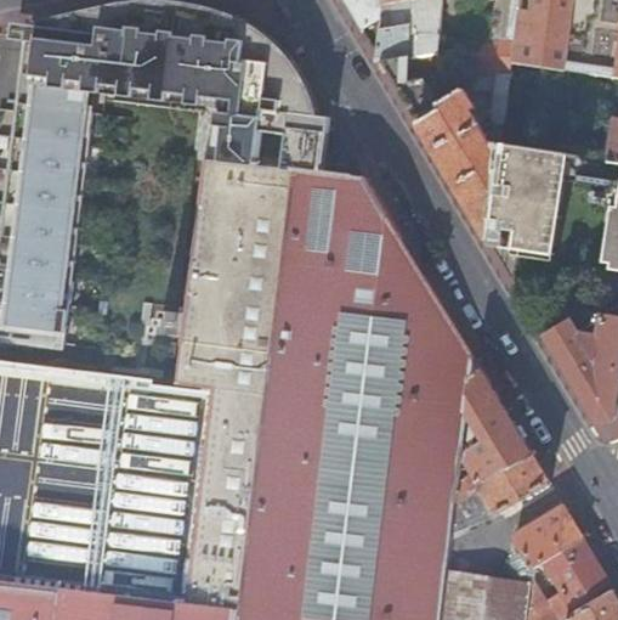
[(117,1),(28,21),(0,258),(0,339),(63,348),(63,342),(91,110),(83,108),(85,90),(216,106),(210,161),(292,170),(292,165),(321,169),(328,116),(316,114),(315,112),(306,88),(305,84),(302,80),(300,75),(298,72),(295,67),(287,57),(283,52),(278,46),(273,41),(270,39),(265,35),(261,32),(251,26),(243,22),(237,18),(232,16),(227,13),(219,11),(211,9),(203,5),(196,4),(188,3),(181,1),(175,0),(131,0),(125,0),(117,1)]
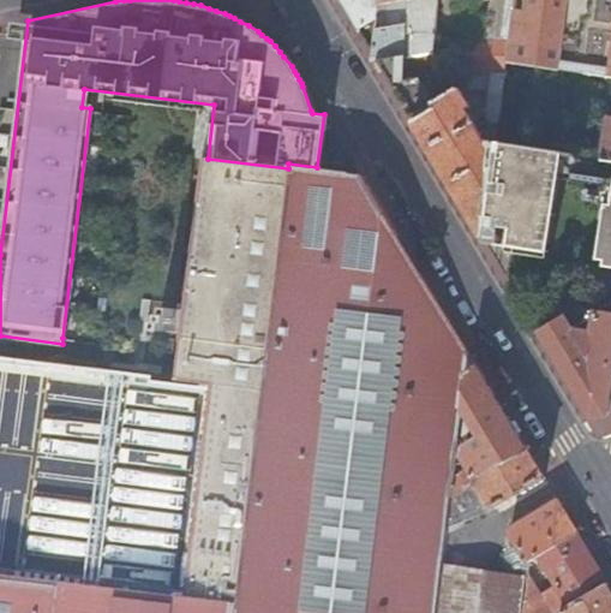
[(373,4),(373,0),(340,0),(357,27),(372,18),(373,4)]
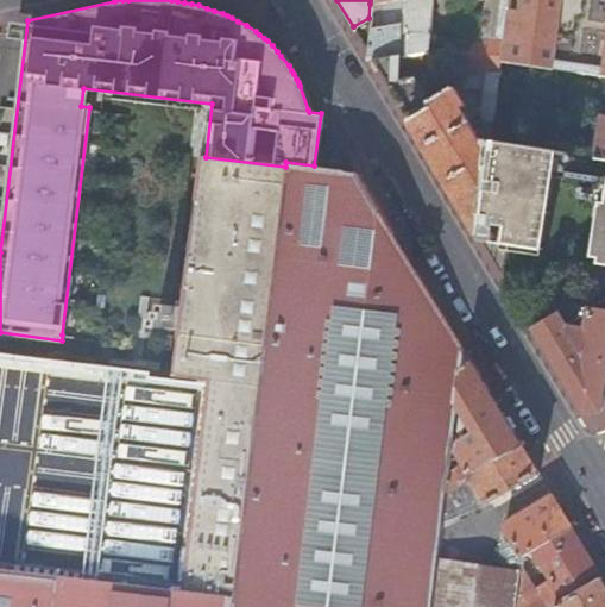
[(370,0),(370,4),(389,0),(403,0),(403,20),(369,26),(366,49),(366,57),(372,55),(409,120),(433,106),(430,101),(424,91),(426,73),(428,73),(432,0),(462,0),(484,0),(483,4),(479,38),(457,39),(449,88),(478,70),(498,73),(500,61),(508,0),(370,0)]
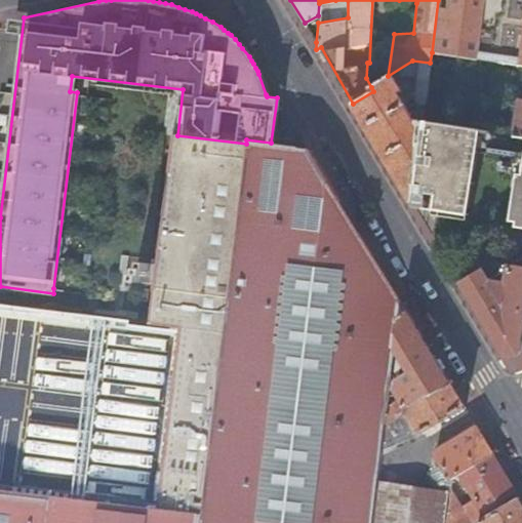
[(521,65),(521,0),(513,0),(511,16),(482,11),(482,6),(480,5),(480,0),(438,0),(432,52),(521,65)]
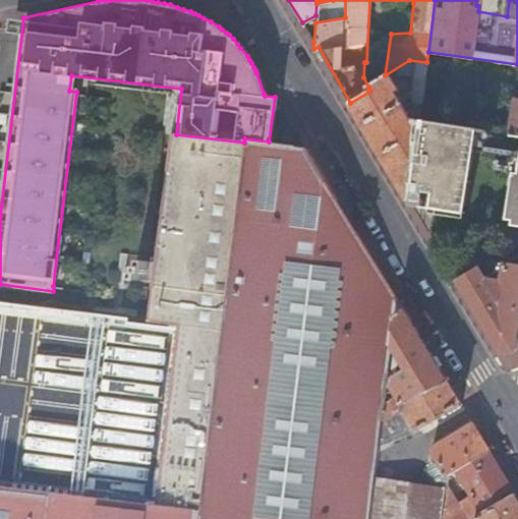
[(413,103),(421,103),(426,62),(409,60),(385,75),(368,87),(370,91),(350,103),(409,200),(411,178),(418,129),(419,121),(405,119),(407,115),(394,93),(398,90),(389,75),(412,76),(409,99),(413,103)]
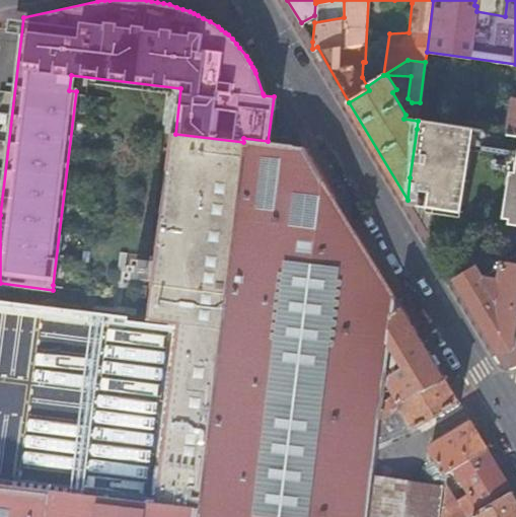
[(515,97),(512,97),(507,132),(515,133),(515,97)]
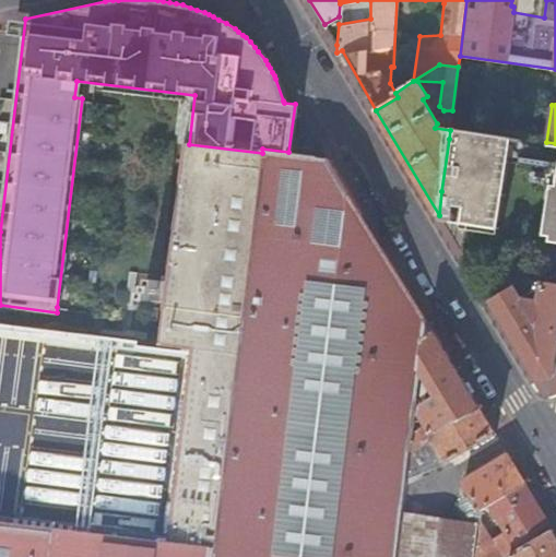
[(507,161),(510,137),(450,128),(450,130),(449,139),(441,191),(463,193),(460,218),(460,223),(498,228),(498,223),(507,161)]
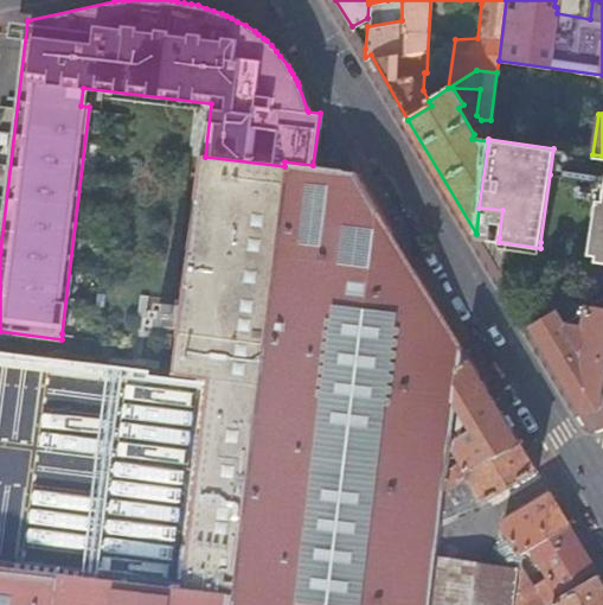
[(563,176),(566,151),(553,148),(550,174),(563,176)]
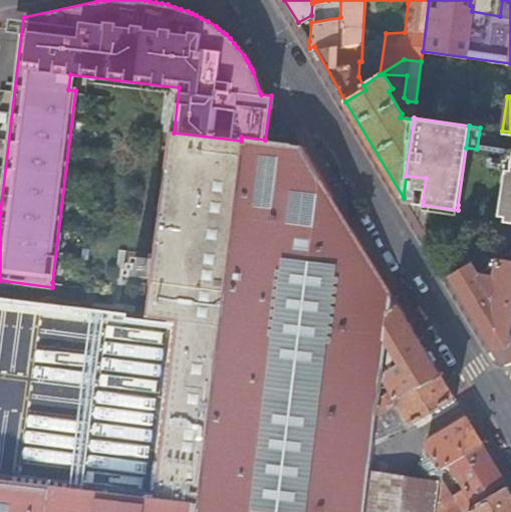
[(362,511),(367,472),(371,437),(374,413),(376,394),(380,365),(387,311),(397,305),(300,145),(265,140),(241,137),(241,141),(174,133),(167,132),(152,255),(152,257),(137,256),(136,262),(133,262),(132,268),(129,268),(128,275),(149,277),(144,322),(173,325),(151,505),(0,481),(0,511),(362,511)]
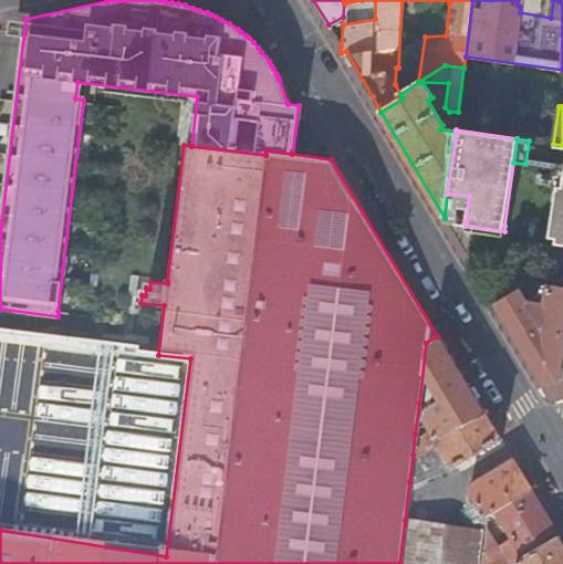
[(562,240),(562,168),(560,168),(558,186),(550,238),(562,240)]
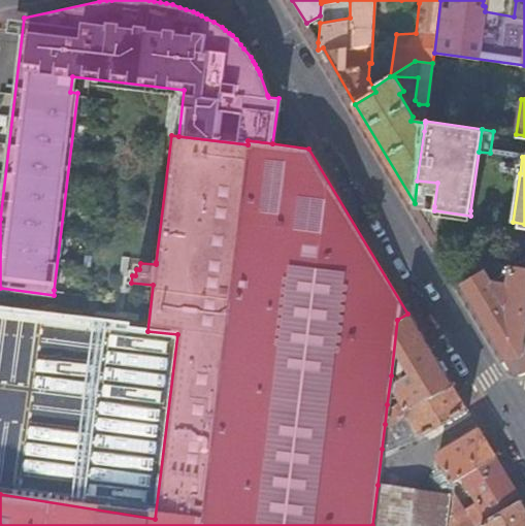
[(463,282),(482,270),(476,260),(457,271),(463,282)]
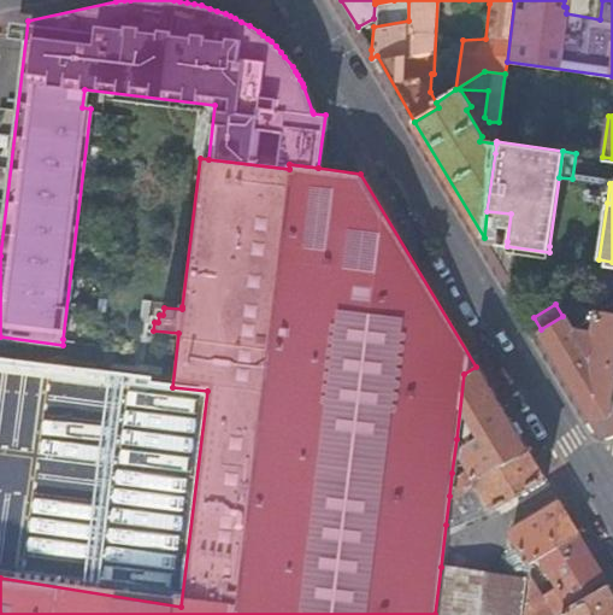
[(608,411),(612,380),(612,312),(597,310),(593,332),(573,329),(573,327),(584,320),(578,309),(540,332),(590,414),(608,411)]
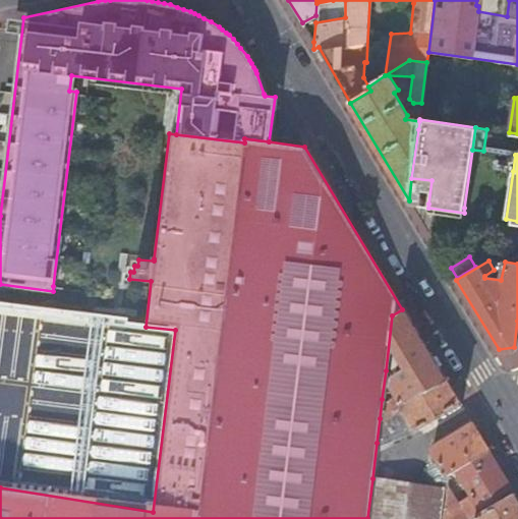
[(445,380),(402,309),(392,315),(386,370),(401,361),(405,368),(391,378),(390,384),(395,392),(382,399),(380,418),(402,405),(445,380)]
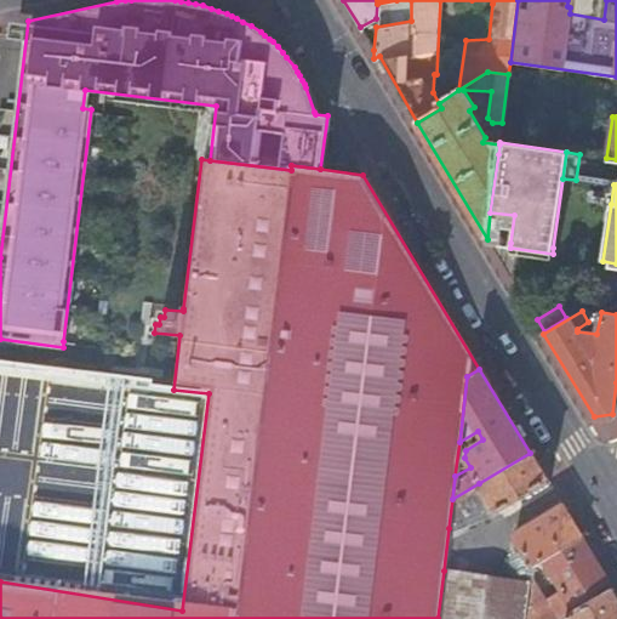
[(547,482),(530,453),(479,483),(495,512),(547,482)]
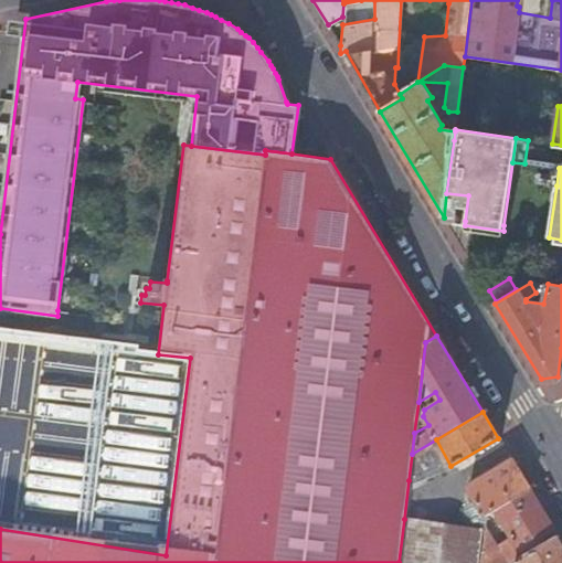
[(436,439),(412,454),(409,480),(451,466),(436,439)]
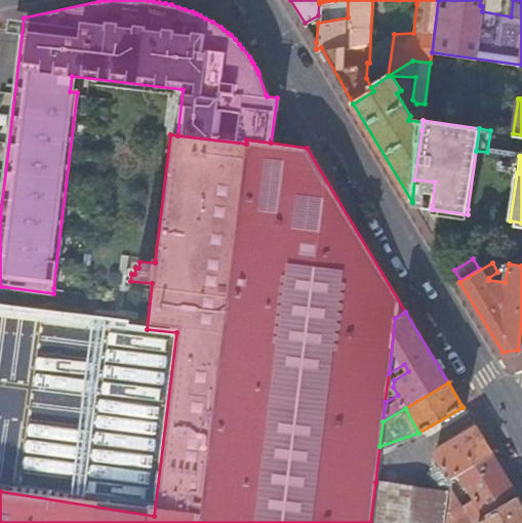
[(490,452),(475,427),(425,456),(427,458),(426,466),(441,492),(446,493),(446,489),(448,478),(455,473),(490,452)]
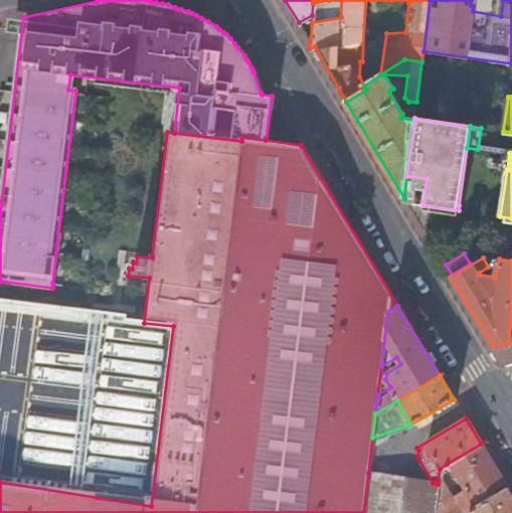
[(506,487),(481,444),(447,464),(452,472),(448,475),(450,478),(455,476),(473,507),(506,487)]
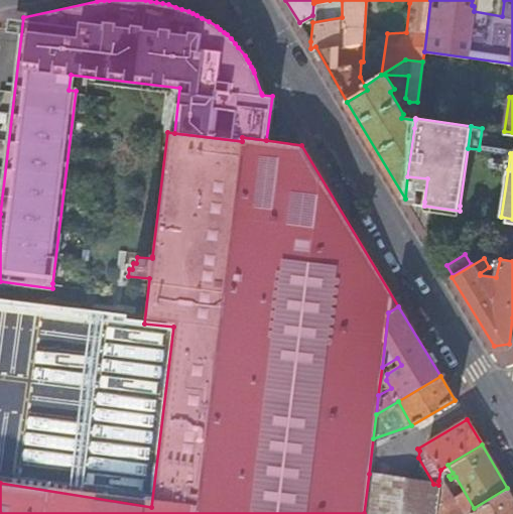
[(433,484),(369,474),(364,513),(434,513),(438,485),(433,484)]
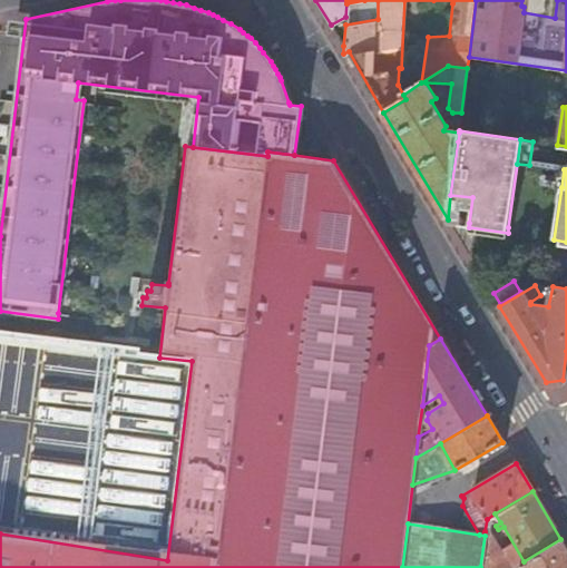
[(507,567),(485,531),(485,536),(480,567),(507,567)]
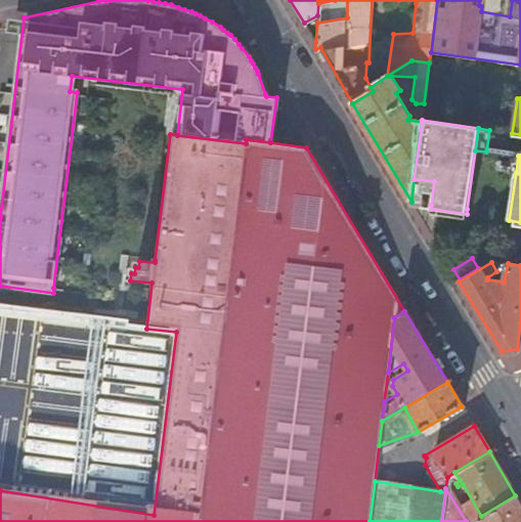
[(520,521),(520,505),(515,495),(481,516),(475,520),(476,521),(520,521)]
